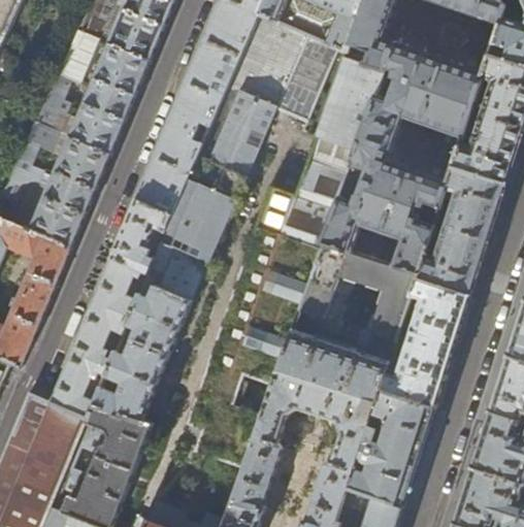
[(0,197),(78,30),(92,0),(0,0),(0,387),(10,362),(0,358),(0,197)]
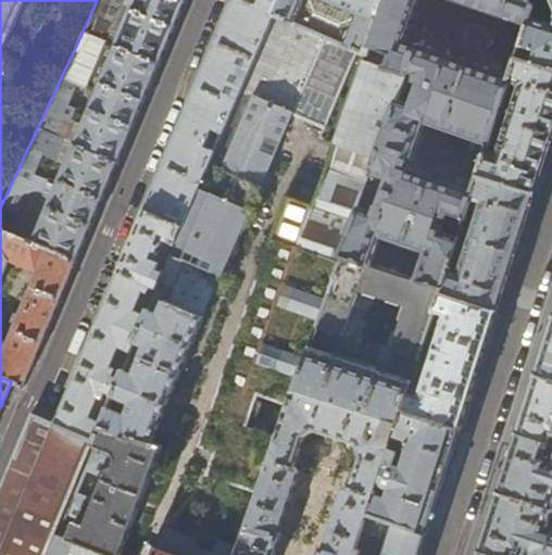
[(157,62),(175,17),(182,0),(97,0),(83,32),(157,62)]
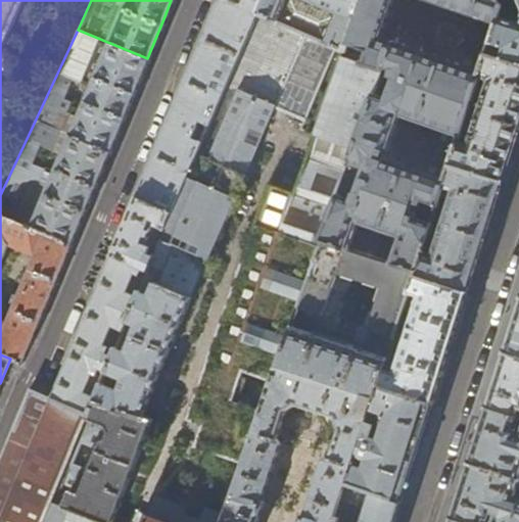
[(216,0),(194,51),(155,142),(133,196),(168,211),(254,12),(260,0),(216,0)]
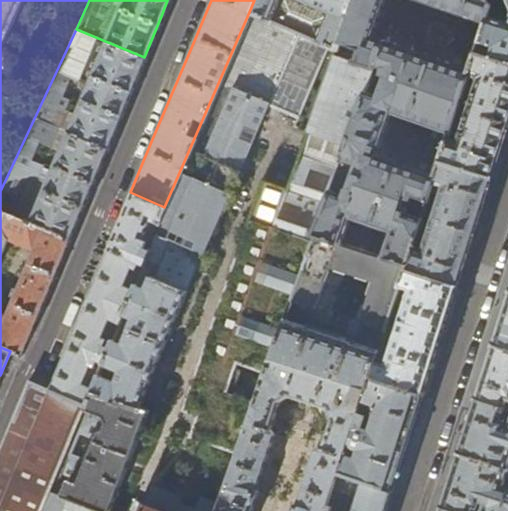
[(254,0),(249,12),(324,45),(333,49),(335,42),(350,0),(254,0)]
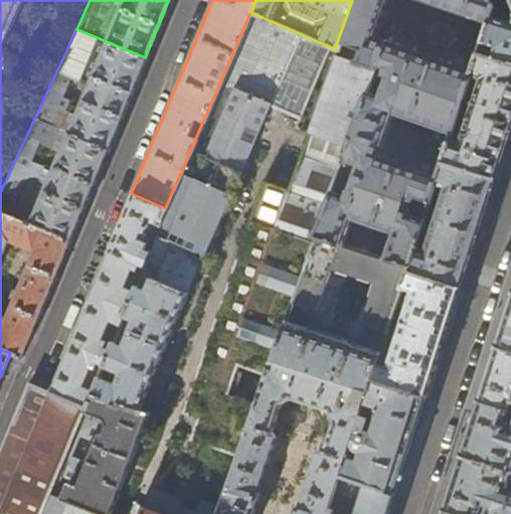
[(489,10),(491,6),(484,0),(419,0),(465,16),(448,63),(383,40),(373,68),(340,161),(353,166),(343,196),(329,192),(313,237),(340,245),(349,217),(390,232),(381,259),(406,267),(412,247),(421,217),(406,212),(411,197),(427,202),(433,183),(435,177),(377,156),(391,114),(449,134),(468,75),(476,52),(489,10)]
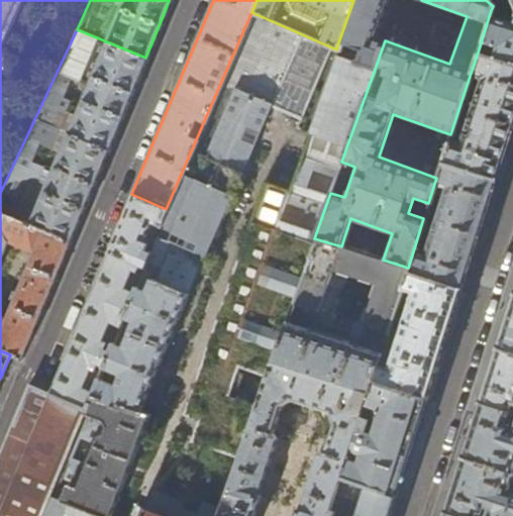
[(353,0),(338,42),(348,45),(344,59),(375,69),(385,40),(374,36),(387,0),(353,0)]
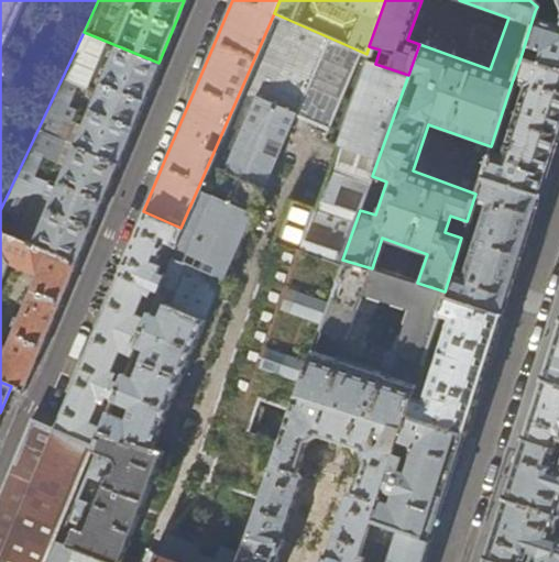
[(529,0),(537,7),(540,0),(554,0),(558,10),(556,18),(535,11),(521,57),(558,70),(558,0),(529,0)]
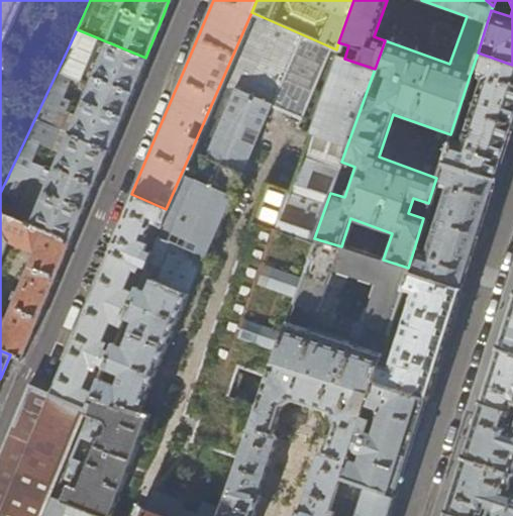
[(299,117),(327,45),(251,12),(166,209),(123,316),(132,320),(122,346),(112,342),(91,396),(136,410),(202,254),(269,104),(299,117)]
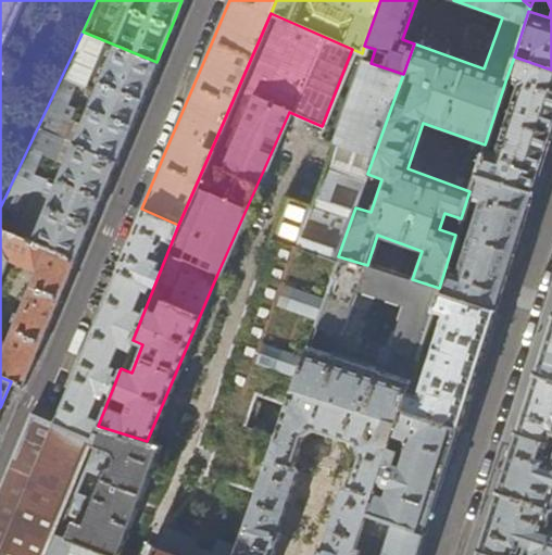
[(134,116),(157,62),(83,32),(0,207),(0,228),(73,261),(93,210),(134,116)]
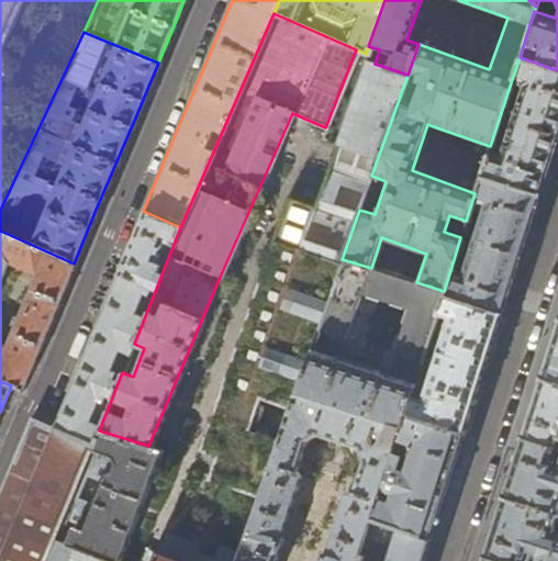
[(557,131),(557,70),(520,57),(511,82),(521,86),(499,155),(489,153),(480,177),(537,195),(557,133),(557,131)]
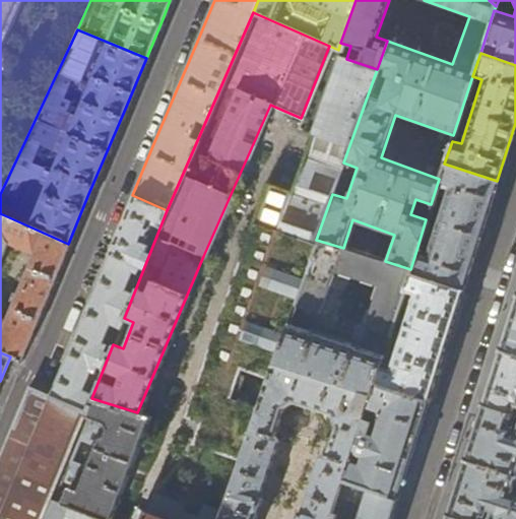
[(343,163),(377,69),(346,59),(336,56),(311,132),(313,133),(291,191),(266,183),(195,381),(208,387),(195,422),(198,423),(194,433),(190,444),(223,458),(237,463),(285,326),(293,306),(316,240),(332,194),(343,163)]
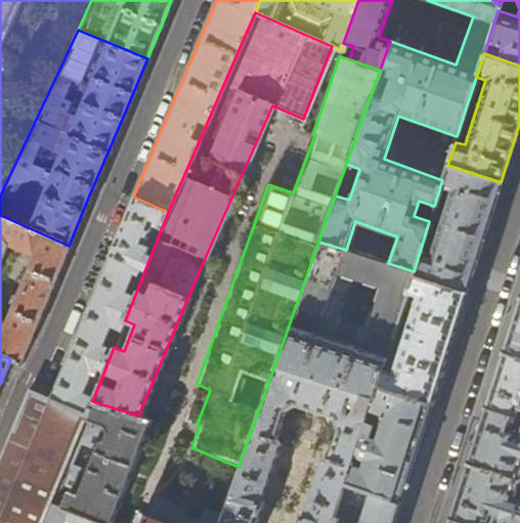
[(447,165),(442,180),(440,186),(450,190),(430,255),(420,252),(414,271),(413,274),(465,293),(483,237),(501,182),(447,165)]
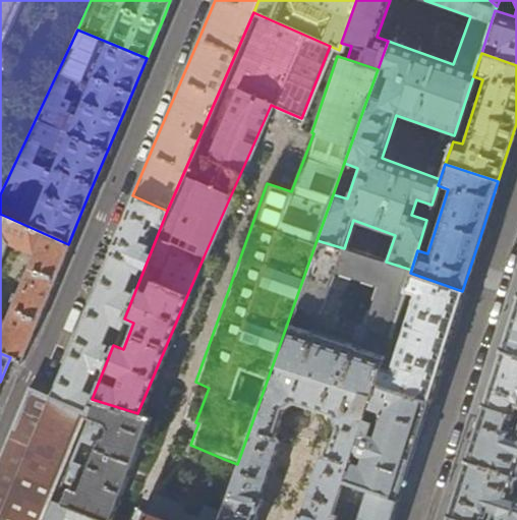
[(167,211),(132,195),(121,221),(79,321),(48,396),(48,397),(85,412),(92,399),(113,345),(124,319),(167,211)]
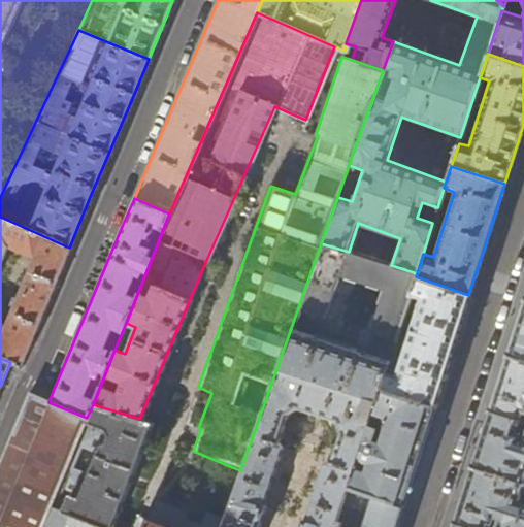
[(19,366),(44,306),(69,248),(0,217),(0,358),(10,362),(19,366)]
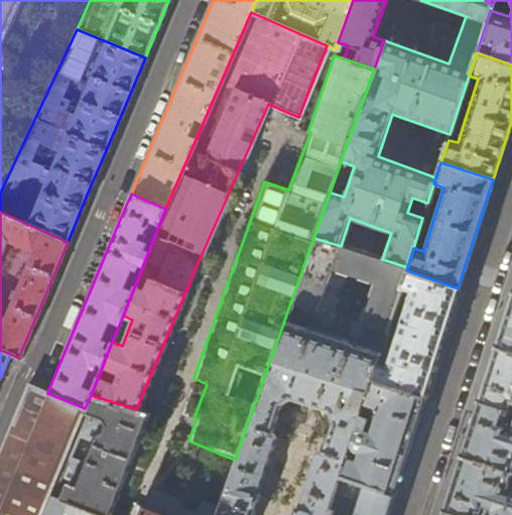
[(341,246),(313,238),(290,303),(315,311),(331,270),(373,283),(359,326),(385,335),(395,304),(406,270),(407,267),(382,259),(341,246)]
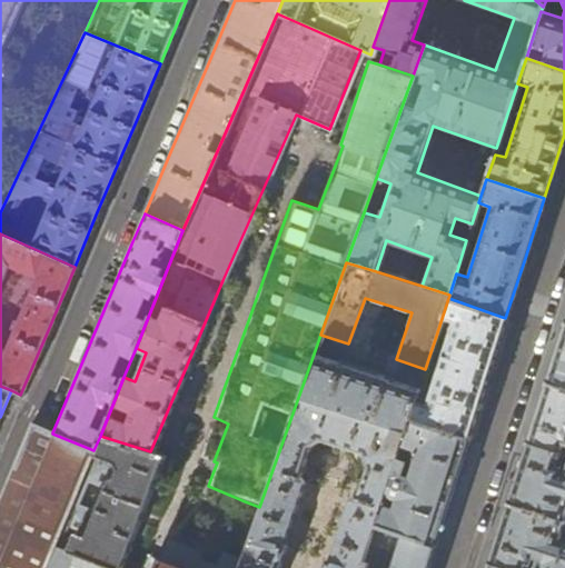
[(486,379),(505,318),(448,298),(436,336),(446,339),(430,388),(419,385),(417,391),(408,419),(466,439),(486,379)]
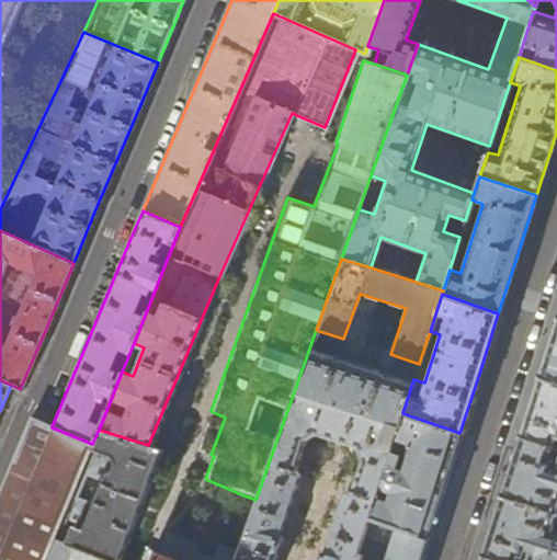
[(556,319),(555,318),(545,347),(535,378),(556,384),(556,319)]
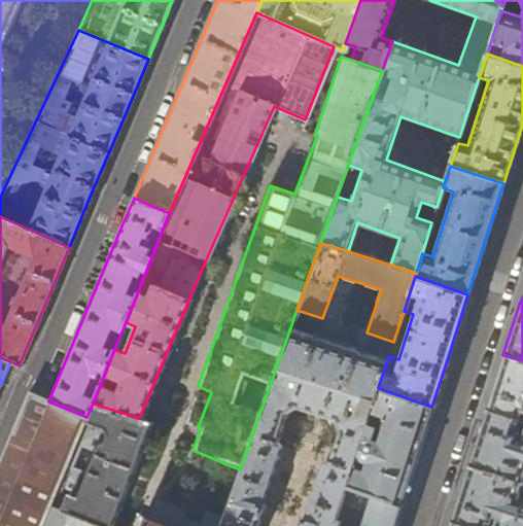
[(315,339),(289,330),(240,469),(240,471),(219,525),(255,525),(264,505),(260,503),(280,447),(277,442),(275,441),(285,415),(297,408),(334,420),(338,433),(329,460),(327,460),(323,463),(305,519),(301,518),(298,525),(333,525),(346,487),(378,388),(386,362),(360,354),(361,351),(316,337),(315,339)]
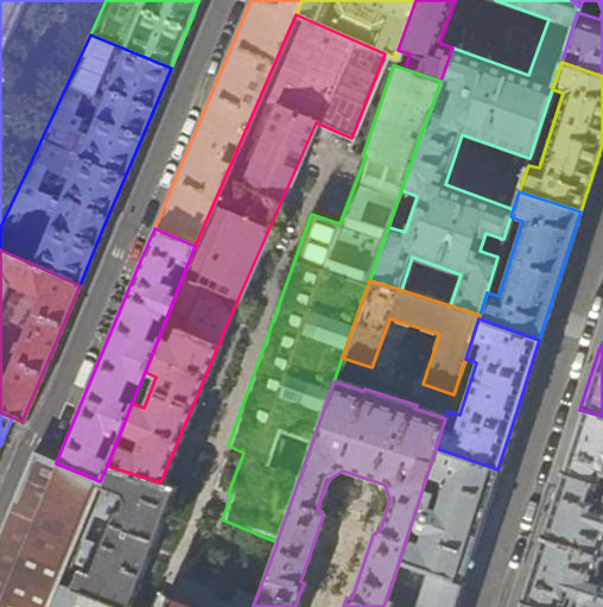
[(602,416),(579,410),(569,442),(559,474),(602,487),(602,416)]
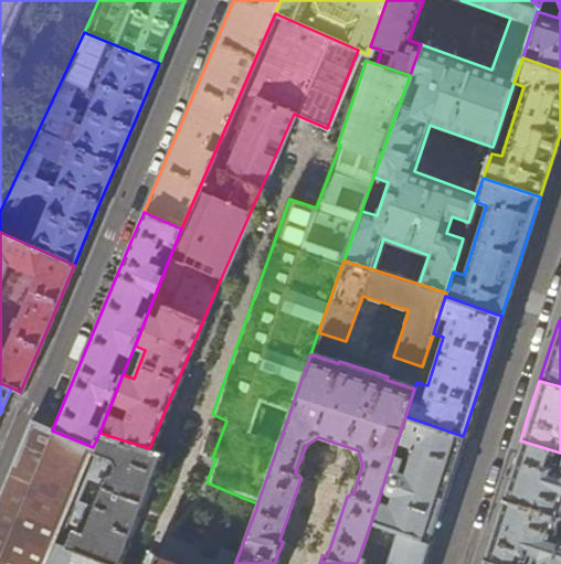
[(226,421),(212,414),(199,453),(212,458),(226,421)]
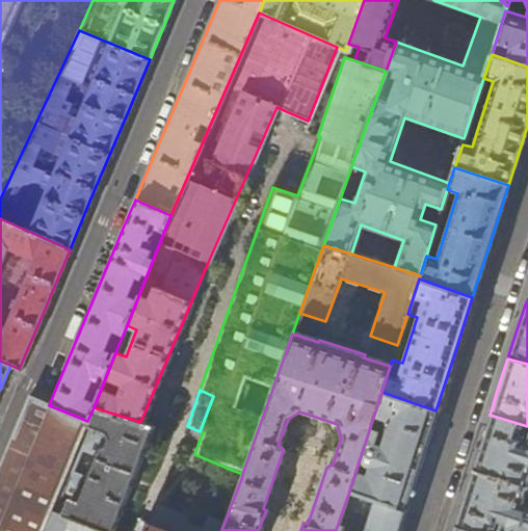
[(436,410),(381,392),(349,492),(404,509),(419,463),(436,410)]
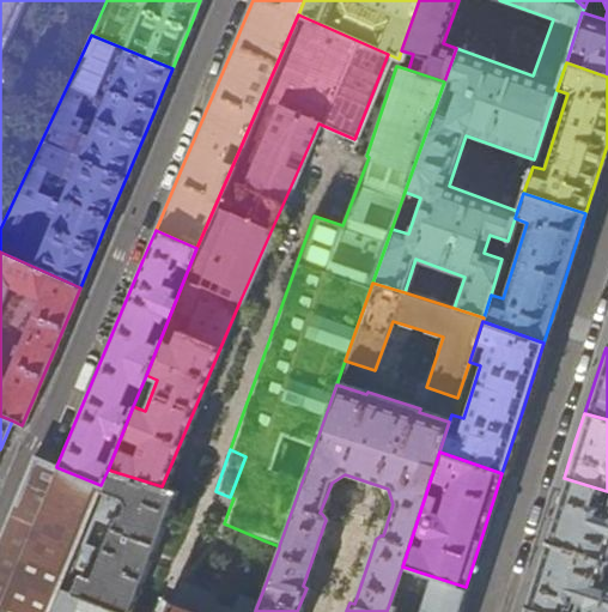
[(48,611),(59,587),(101,485),(56,467),(30,456),(0,528),(0,611),(48,611)]
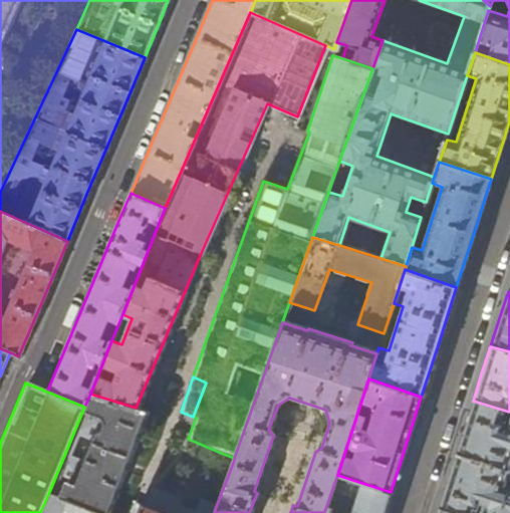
[(136,408),(90,394),(84,407),(49,492),(102,512),(106,512),(129,459),(147,412),(136,408)]
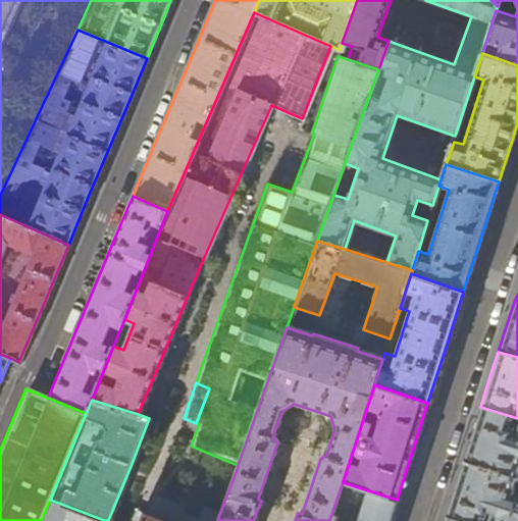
[(517,418),(480,407),(471,434),(462,462),(517,478),(517,469),(517,467),(517,418)]
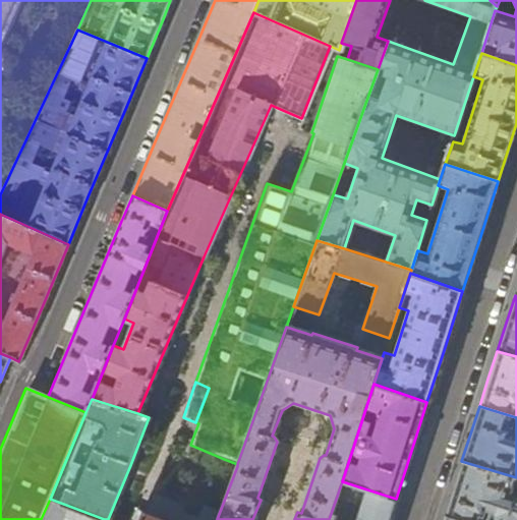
[(516,477),(461,461),(453,487),(444,516),(457,519),(516,519),(516,498),(513,497),(512,500),(507,499),(511,486),(516,487),(516,477)]
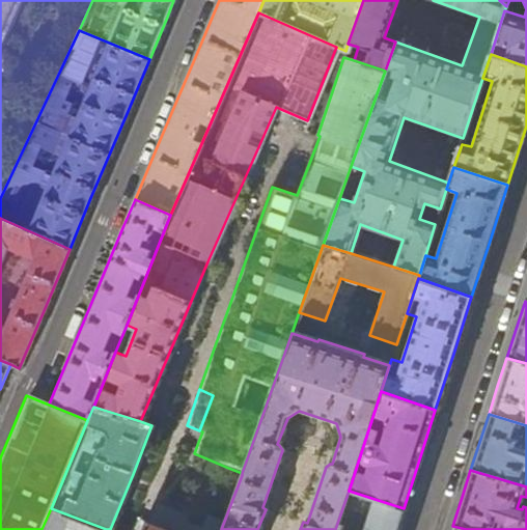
[(396,529),(404,508),(349,491),(335,529),(396,529)]
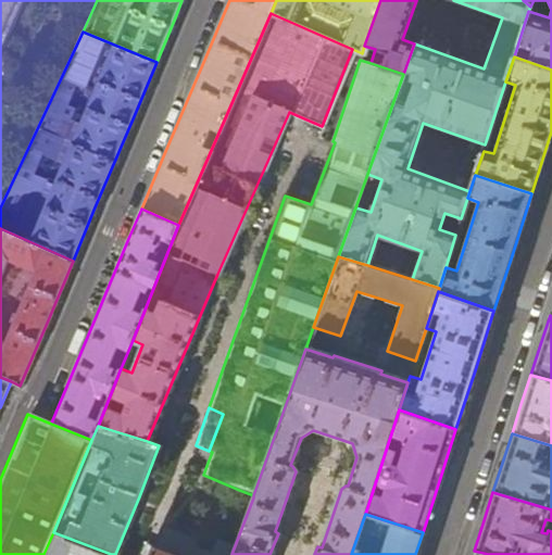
[(111,554),(53,532),(44,554),(111,554)]
